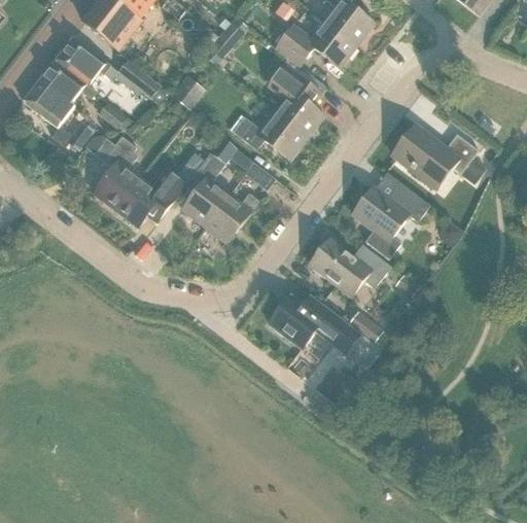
[(100,0),(83,23),(116,49),(141,21),(138,20),(154,0),(100,0)]
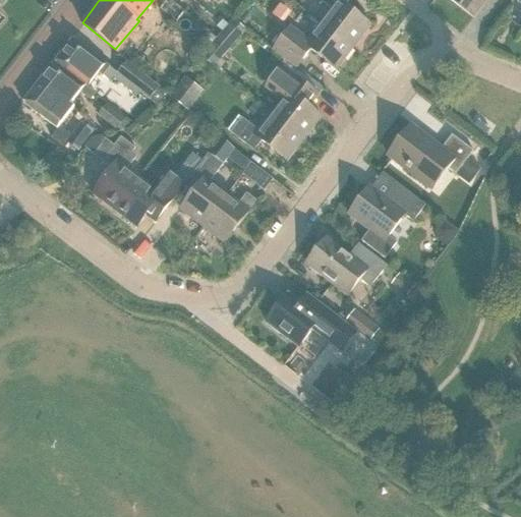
[(265,0),(281,15),(295,0),(265,0)]
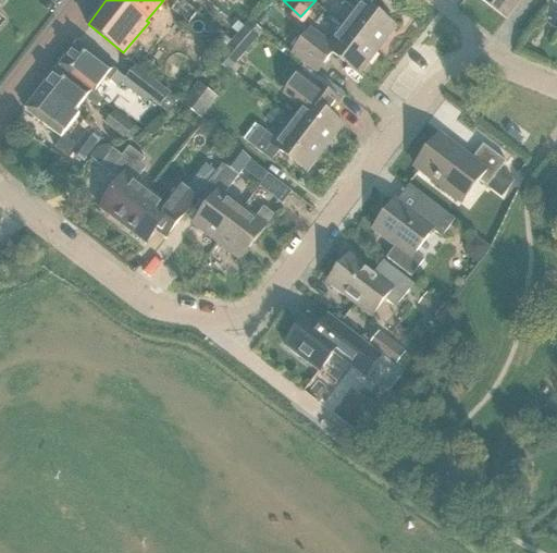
[(395,24),(383,14),(368,2),(369,0),(346,0),(355,7),(342,23),(378,48),(395,24)]
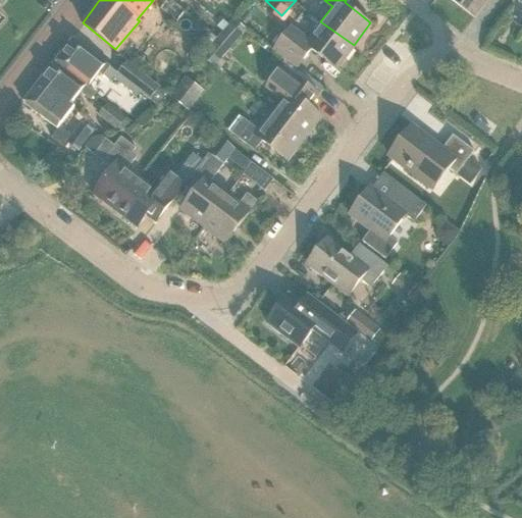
[(455,0),(472,12),(481,0),(455,0)]
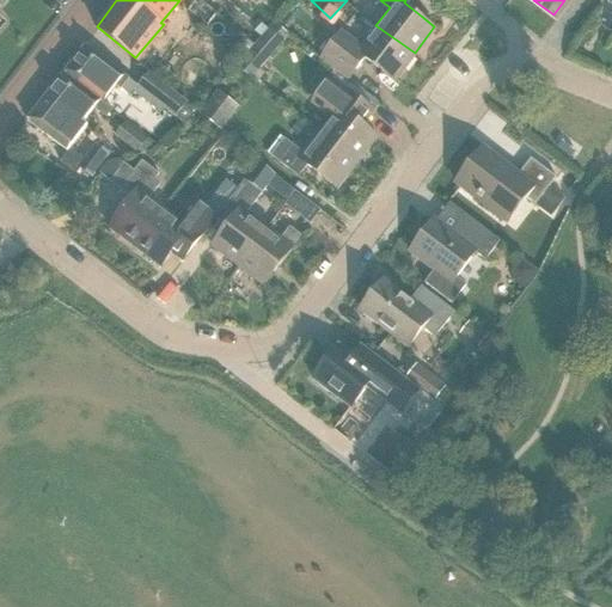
[(254,44),(238,62),(251,73),(258,65),(288,32),(275,20),(254,44)]
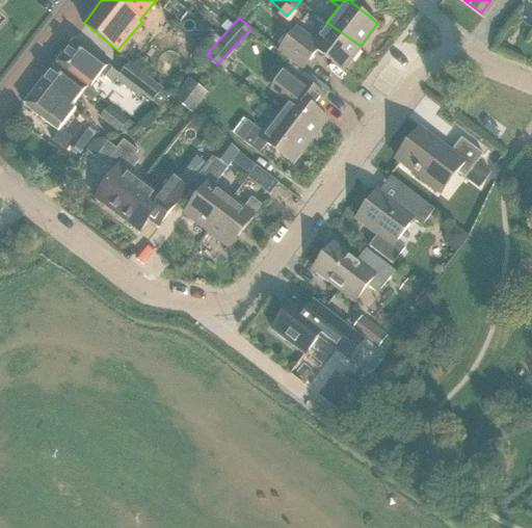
[(302,66),(310,57),(317,48),(344,68),(361,46),(326,22),(315,37),(297,24),(286,40),(278,48),(302,66)]
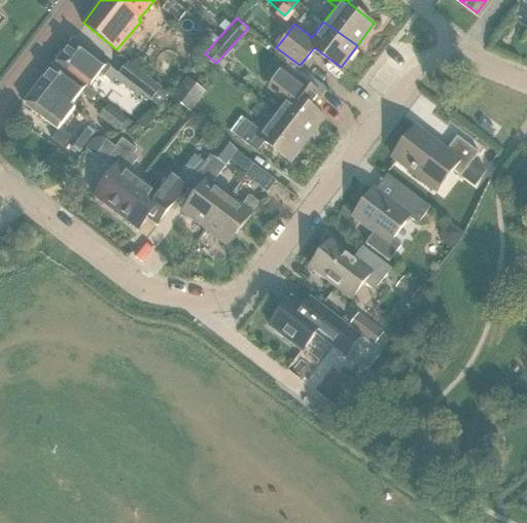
[(56,59),(89,85),(100,70),(104,73),(110,65),(73,36),(56,59)]
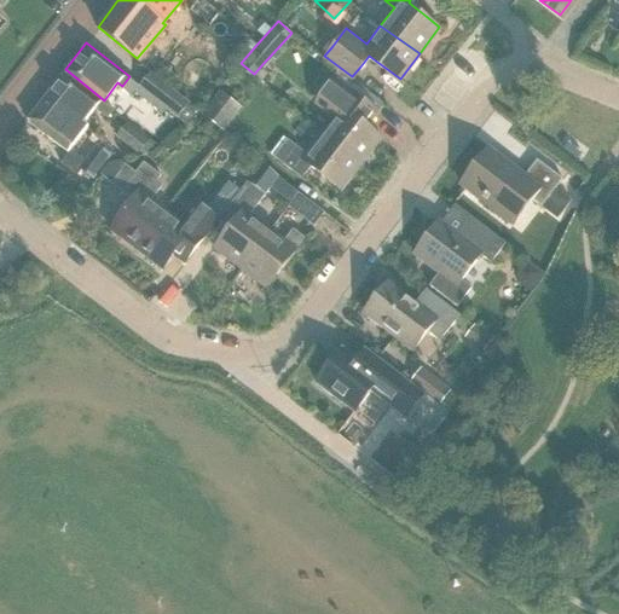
[(254,74),(253,75),(259,81),(267,70),(261,65),(254,74)]
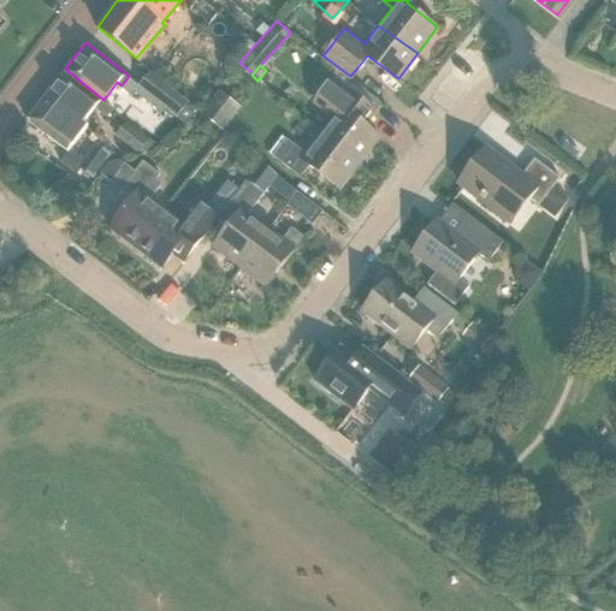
[(99,98),(64,70),(47,93),(83,120),(94,106),(106,114),(112,107),(100,96),(99,98)]
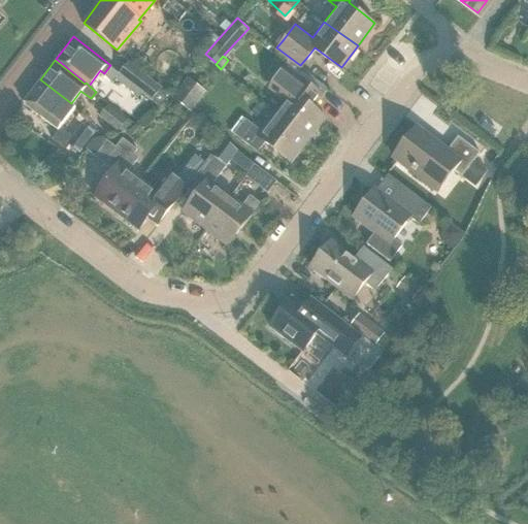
[(152,98),(159,103),(168,92),(161,87),(161,86),(128,60),(118,72),(152,99),(152,98)]
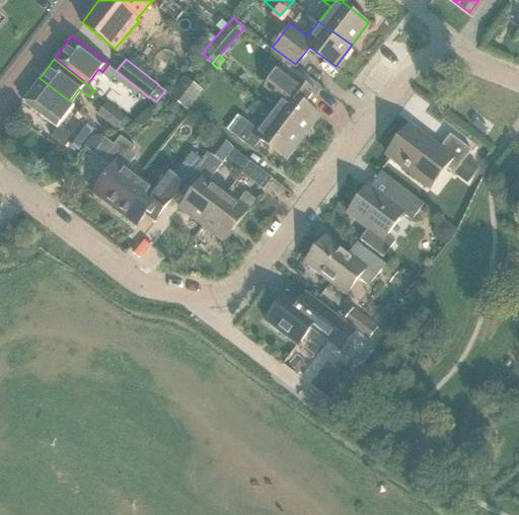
[(307,103),(317,90),(281,63),(278,66),(267,80),(284,93),(271,111),(303,135),(319,114),(307,103)]
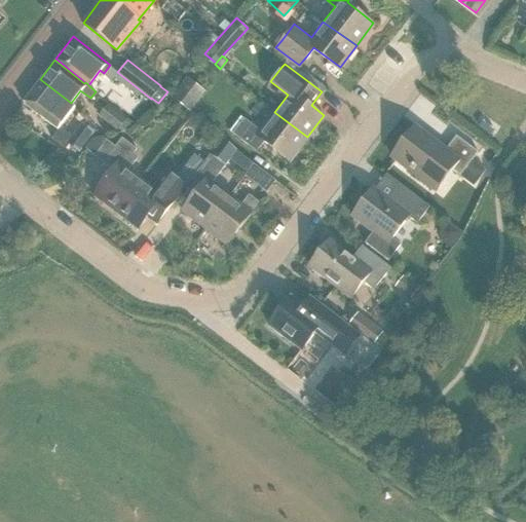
[(190,108),(204,89),(185,74),(171,92),(190,108)]
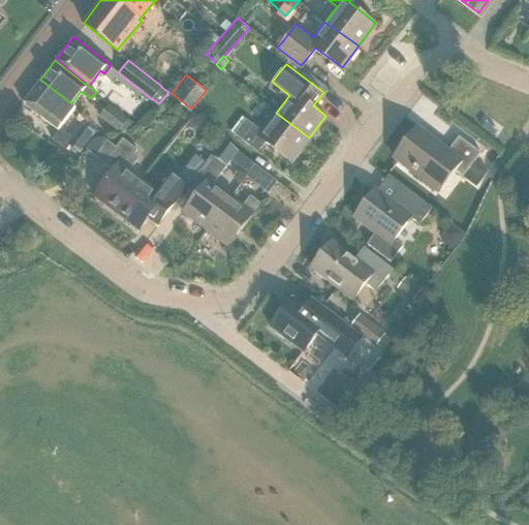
[(75,106),(71,103),(40,80),(24,100),(58,128),(75,106)]
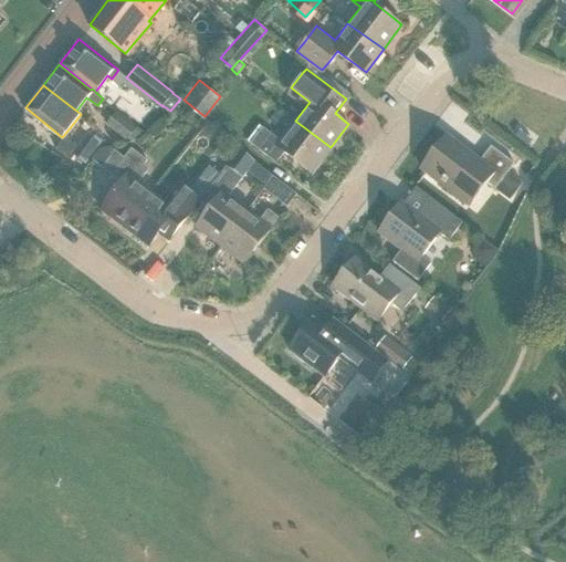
[(115,110),(105,122),(125,137),(135,125),(115,110)]
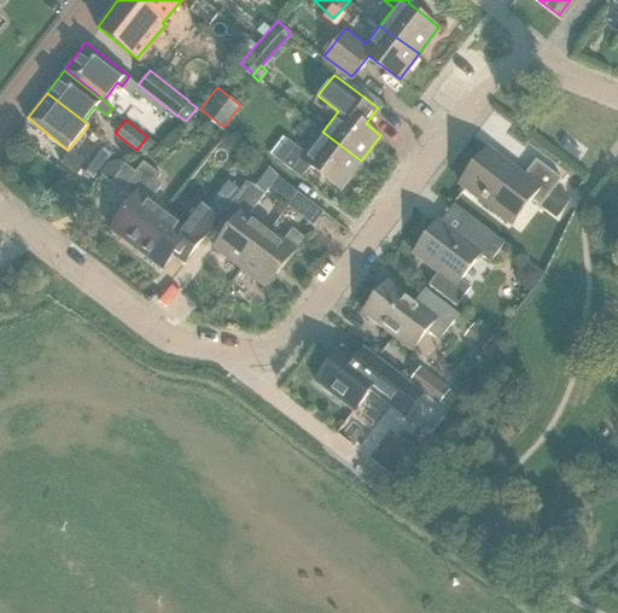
[(286,136),(273,153),(301,175),(310,163),(340,187),(361,161),(322,132),(307,152),(286,136)]
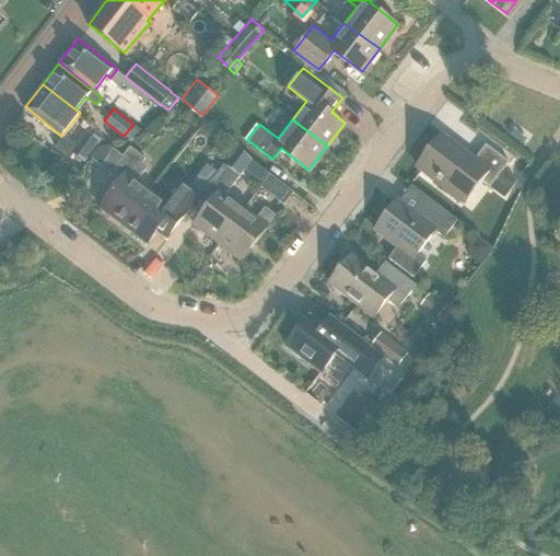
[(84,159),(100,137),(86,127),(71,149),(84,159)]
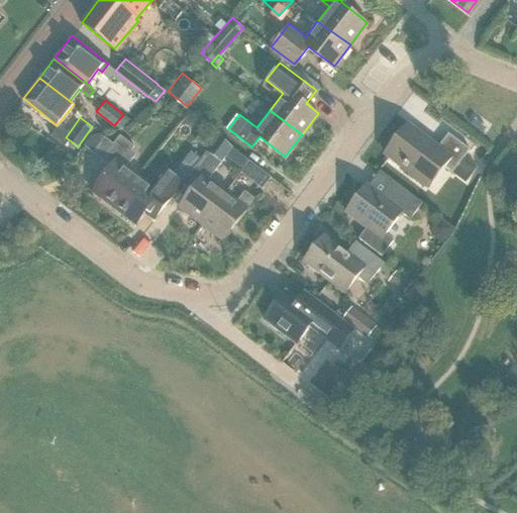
[(444,165),(451,170),(470,146),(448,130),(436,145),(410,125),(387,156),(428,186),(444,165)]
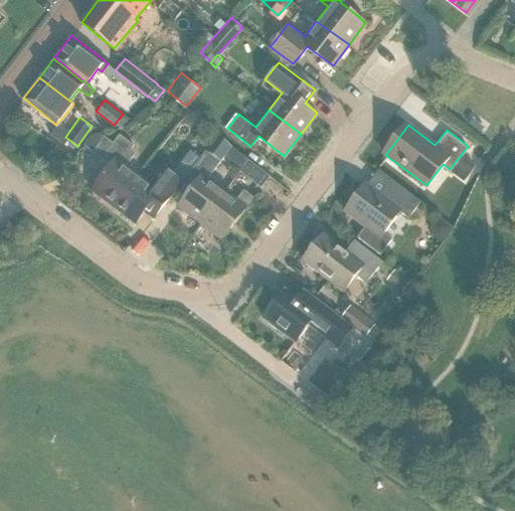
[(134,143),(120,132),(113,141),(100,131),(90,134),(82,143),(102,156),(111,163),(92,188),(113,205),(138,173),(121,160),(134,143)]
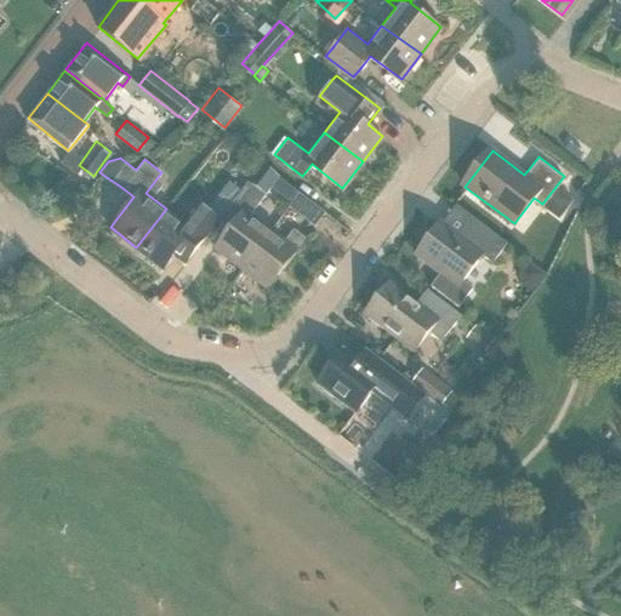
[(249,178),(227,207),(238,216),(215,246),(241,267),(271,228),(250,212),(266,192),(260,187),(273,170),(262,161),(249,178)]
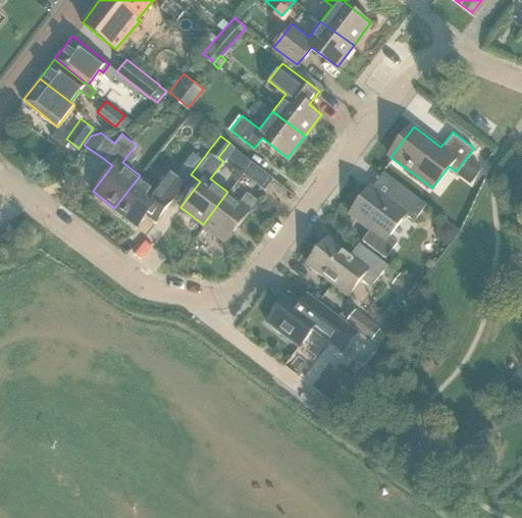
[(273,176),(252,160),(243,171),(264,189),(273,176)]
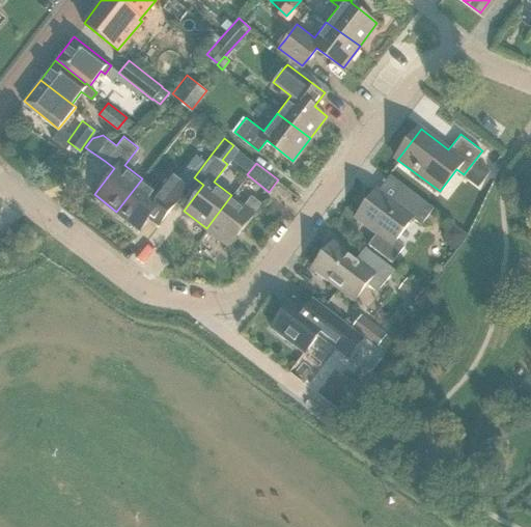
[(116,212),(139,228),(147,217),(158,225),(189,186),(167,169),(152,187),(142,178),(116,212)]
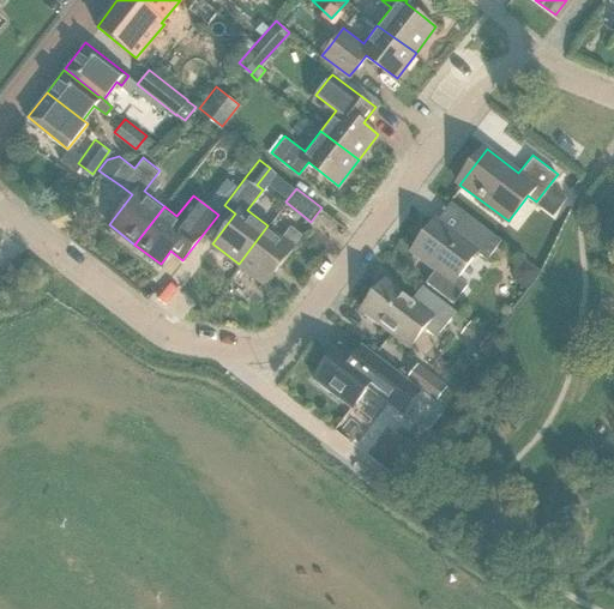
[(468,282),(458,275),(477,249),(487,257),(501,237),(469,213),(456,231),(435,216),(411,249),(435,267),(426,279),(453,301),(468,282)]
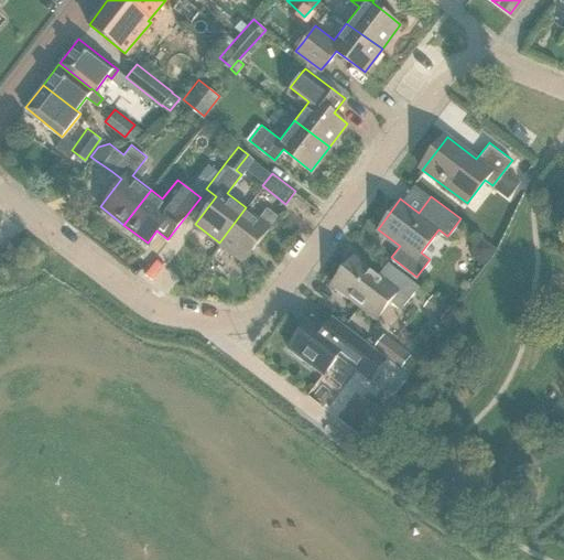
[(242,260),(269,225),(278,215),(267,206),(258,217),(246,207),(219,243),(242,260)]
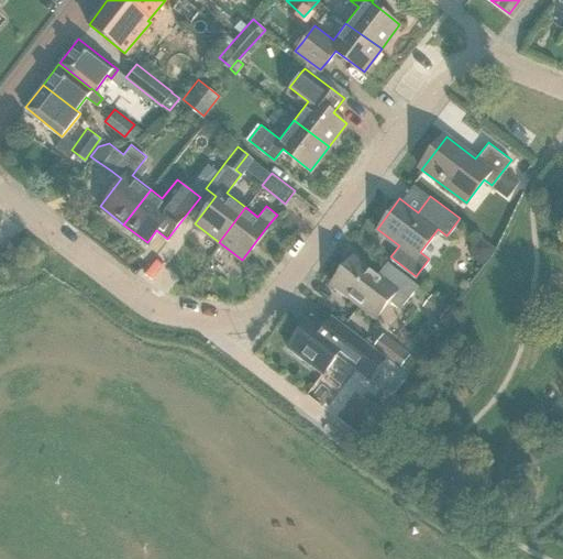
[(10,239),(9,240),(9,241),(9,243),(9,244),(10,245),(11,247),(12,248),(14,248),(15,247),(17,245),(18,244),(18,243),(18,241),(18,240),(17,239),(15,238),(13,238),(12,238),(10,239)]
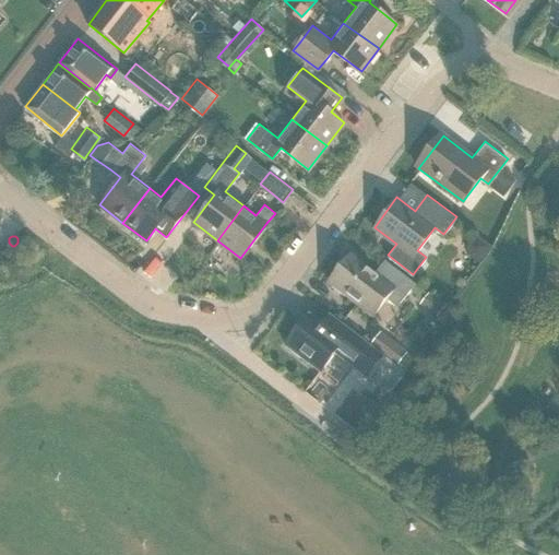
[(376,272),(353,255),(331,283),(369,313),(383,295),(396,305),(411,287),(423,297),(419,302),(436,314),(443,304),(427,292),(427,291),(415,282),(384,259),(376,272)]
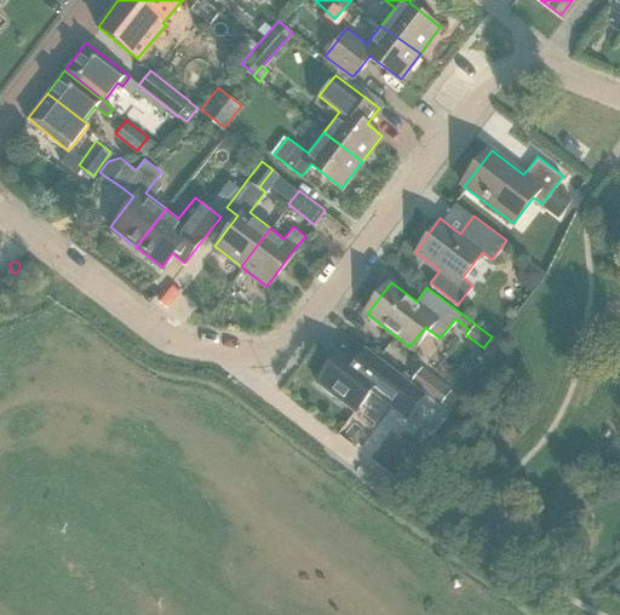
[(316,379),(355,409),(375,383),(396,398),(411,380),(378,355),(368,367),(342,346),(316,379)]
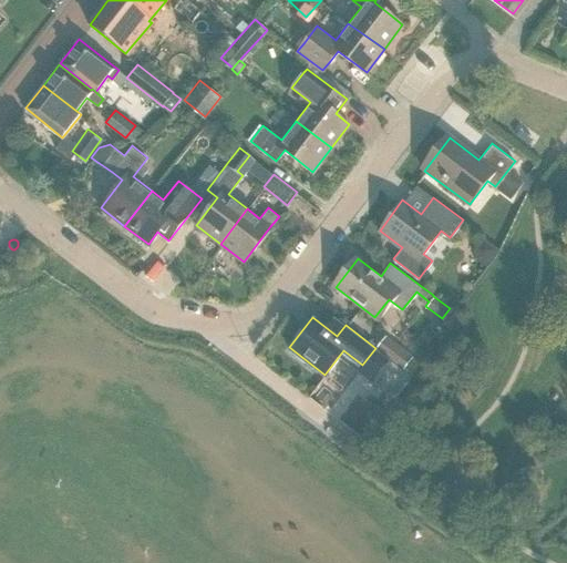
[(404,369),(414,357),(385,334),(375,346),(404,369)]
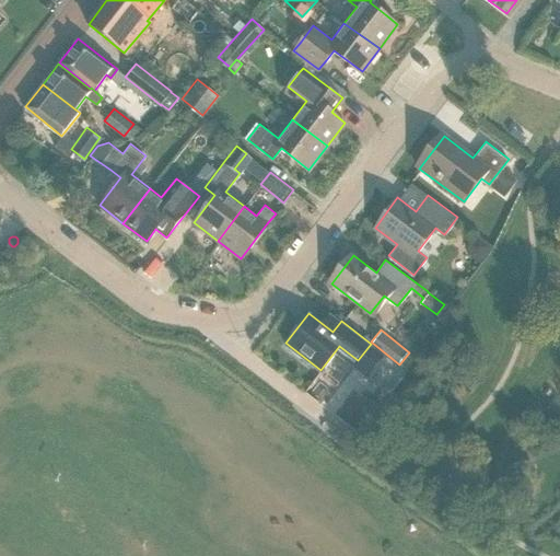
[(370,396),(375,402),(382,393),(375,389),(370,396)]
